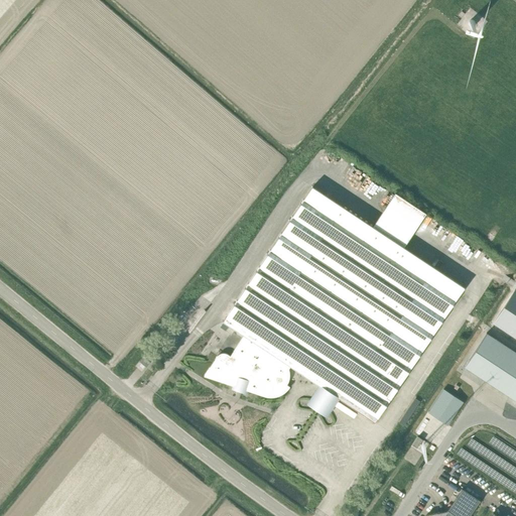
[(374,422),(464,287),(311,186),(223,321),(243,336),(231,355),(230,356),(227,354),(226,353),(224,353),(223,353),(222,353),(221,354),(220,354),(219,354),(218,355),(217,356),(216,357),(204,376),(264,396),(266,397),(268,397),(270,397),(273,397),(275,397),(277,396),(279,395),(280,395),(282,394),(283,393),(284,392),(286,390),(288,388),(289,387),(286,384),(287,383),(288,381),(288,380),(288,378),(289,377),(289,376),(289,374),(289,373),(288,371),(288,370),(288,369),(289,366),(374,422)]
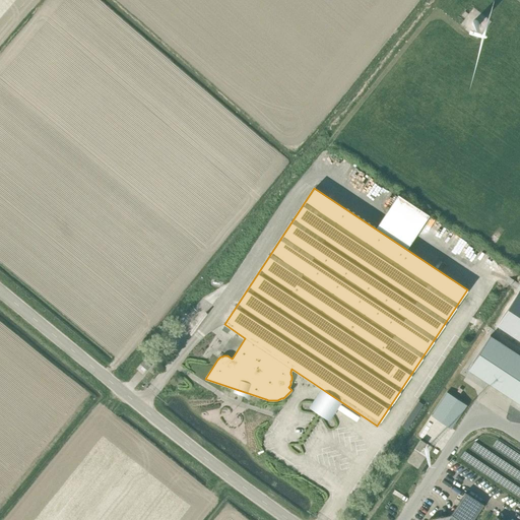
[(416,233),(429,215),(397,194),(386,212),(416,233)]
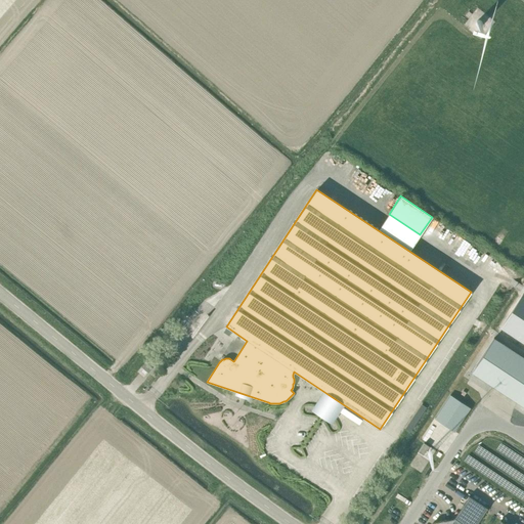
[(523,343),(523,295),(523,294),(500,328),(523,343)]
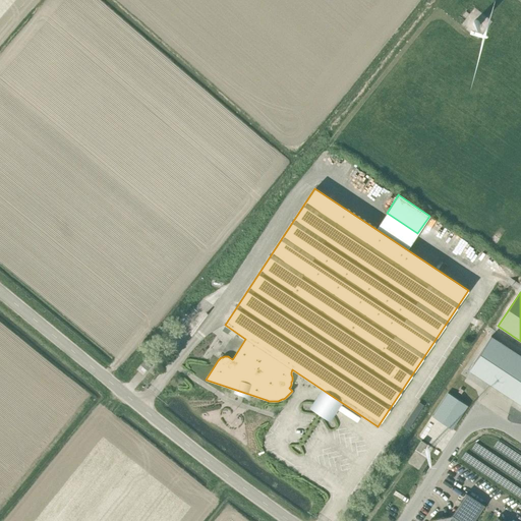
[(520,356),(490,336),(468,370),(520,404),(520,356)]
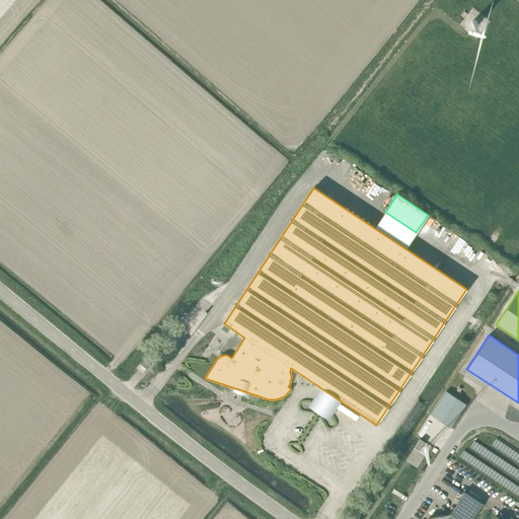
[(147,369),(151,364),(144,359),(140,363),(147,369)]
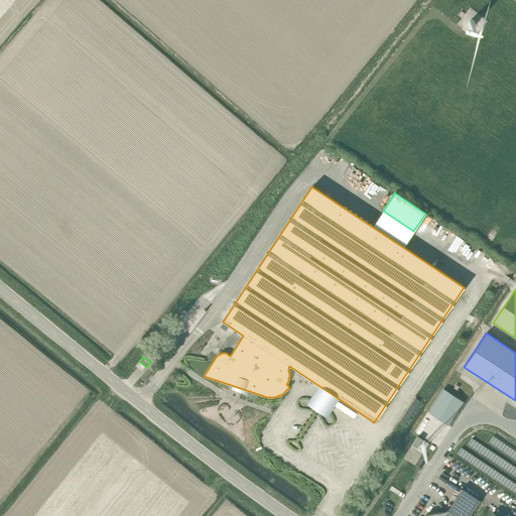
[(447,425),(463,402),(442,389),(427,412),(447,425)]
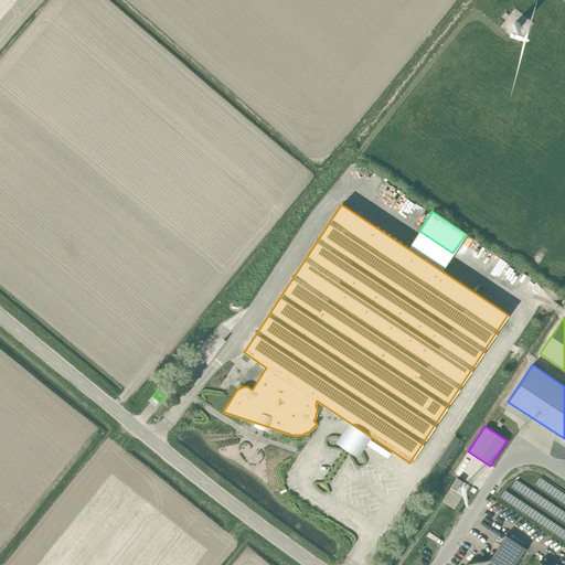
[(456,491),(462,481),(457,478),(450,487),(456,491)]
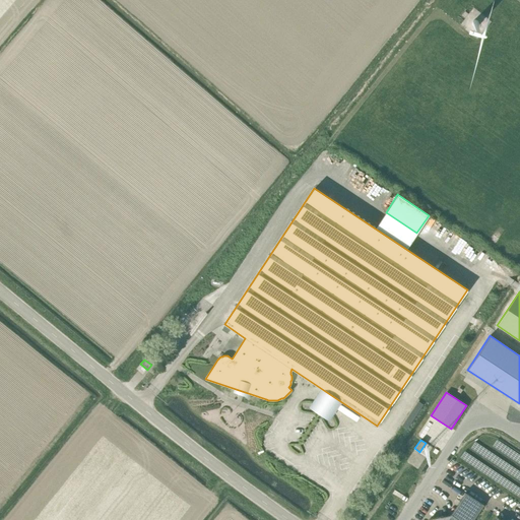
[(473,519),(483,505),(465,492),(450,515),(458,519),(473,519)]
